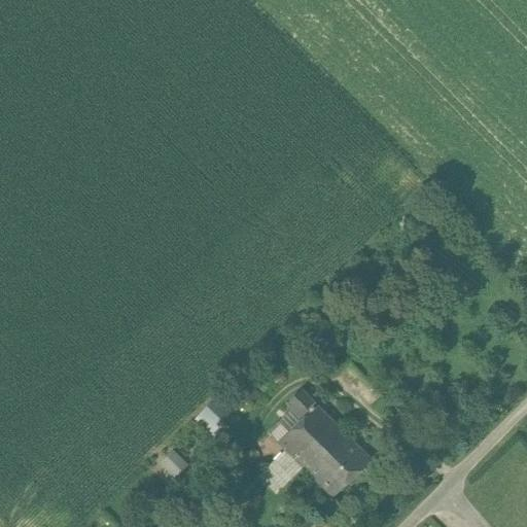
[(258,397),(244,383),(234,393),(248,408),(258,397)]
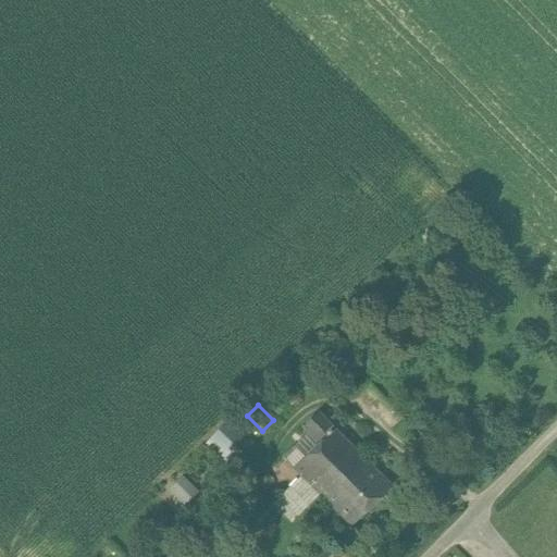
[(393,489),(318,413),(304,429),(319,445),(293,469),(300,477),(320,495),(351,527),(393,489)]
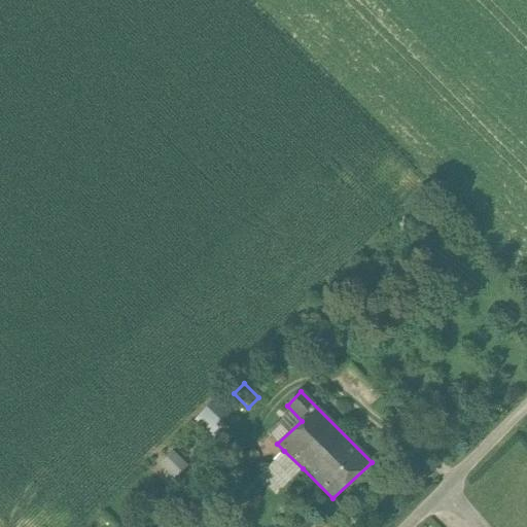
[(236,421),(214,400),(196,419),(217,440),(236,421)]
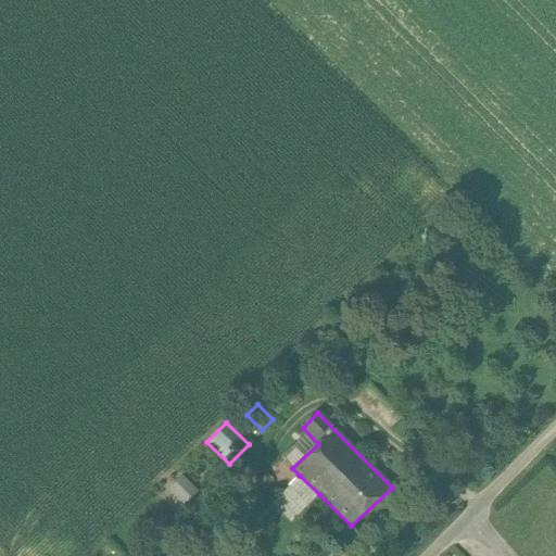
[(181,506),(200,495),(188,475),(171,485),(181,506)]
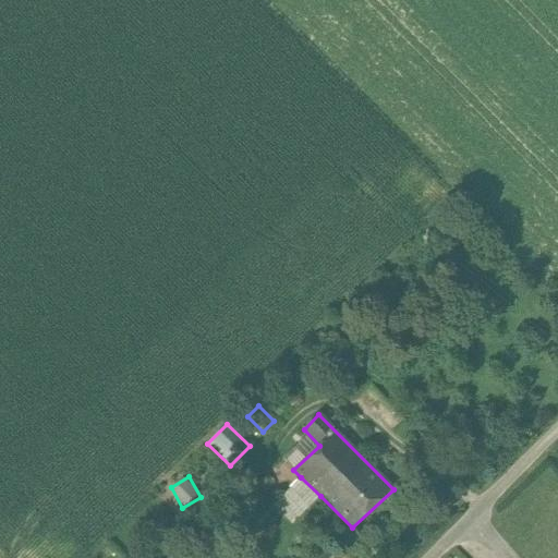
[(301,477),(274,506),(292,524),(320,496),(301,477)]
